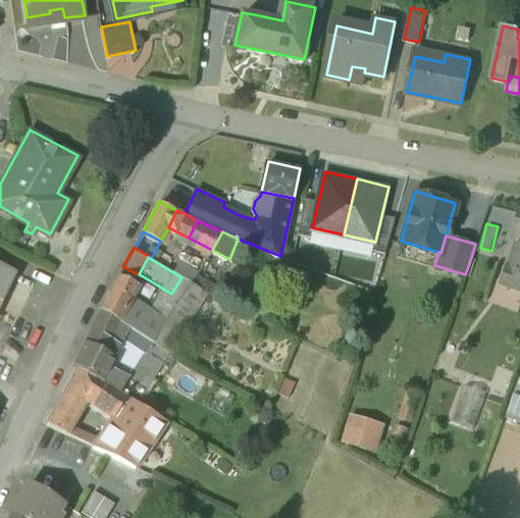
[(174,270),(194,281),(199,272),(200,270),(180,259),(174,270)]
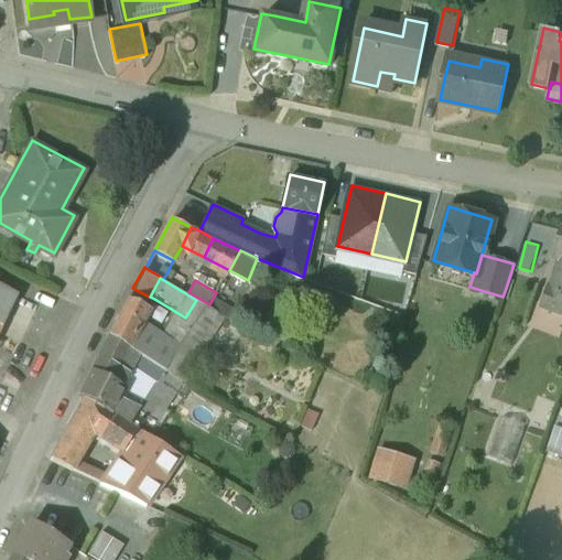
[(18,291),(0,281),(0,321),(2,322),(18,291)]
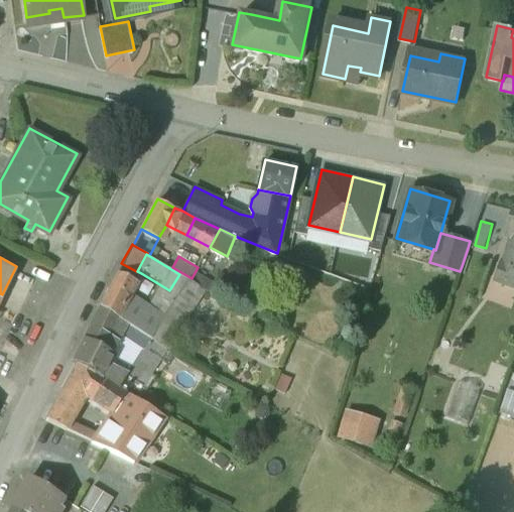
[(502,260),(497,279),(513,284),(513,264),(507,262),(502,260)]
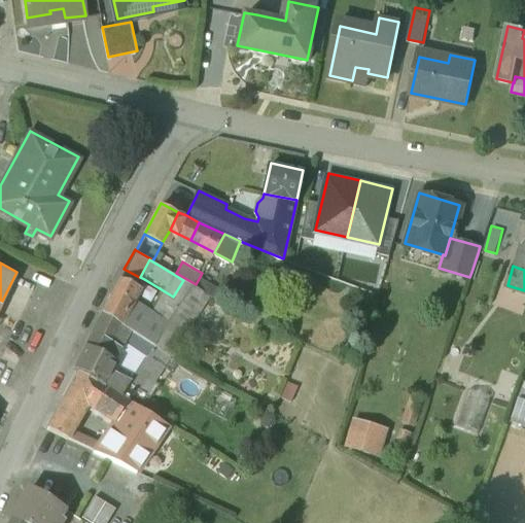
[(139,277),(124,269),(103,310),(121,320),(134,298),(144,279),(140,277),(139,277)]
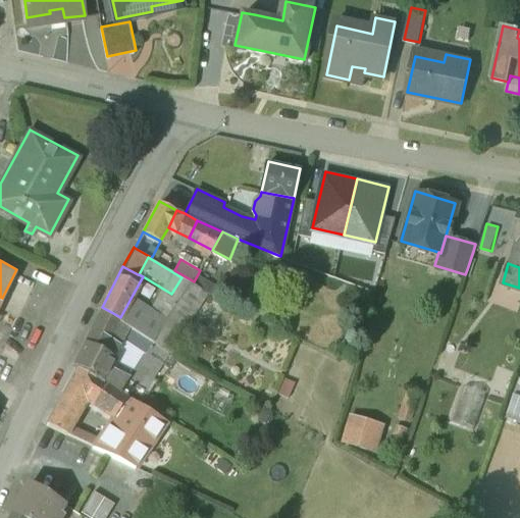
[(199,272),(194,281),(215,294),(220,285),(199,272)]
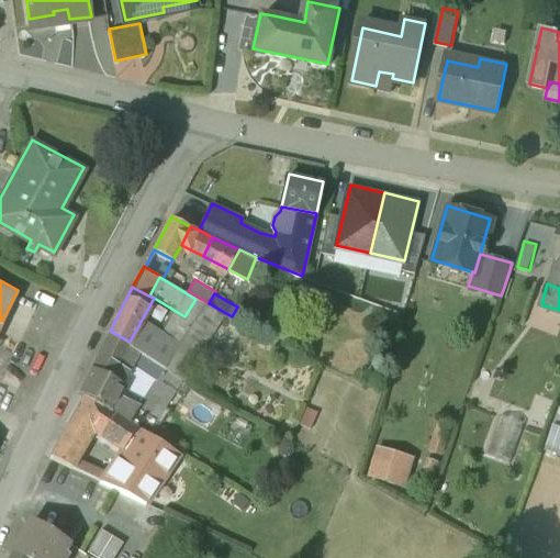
[(210,308),(196,299),(185,316),(193,322),(199,325),(210,308)]
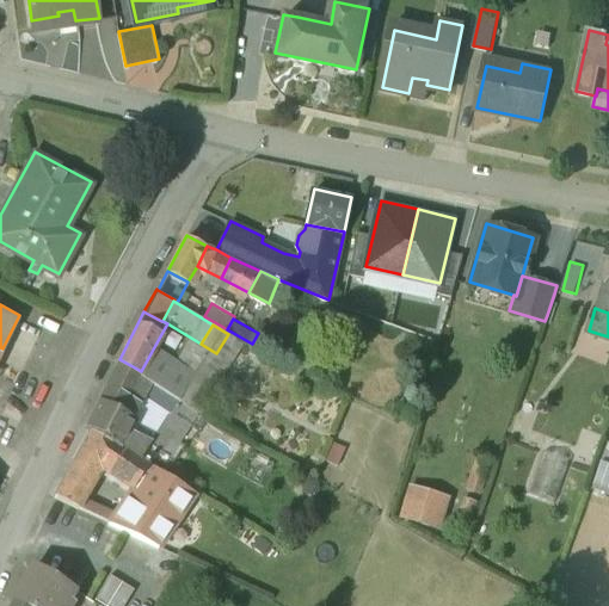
[(197,371),(155,345),(141,371),(153,379),(183,397),(201,408),(241,342),(228,334),(216,353),(210,350),(197,371)]
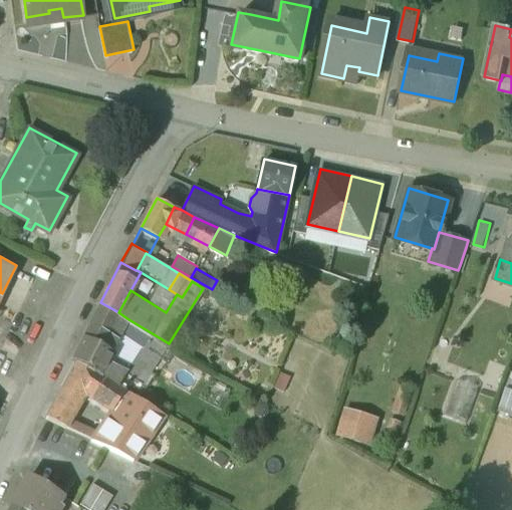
[(118,312),(100,302),(90,321),(118,338),(121,332),(129,319),(118,312)]
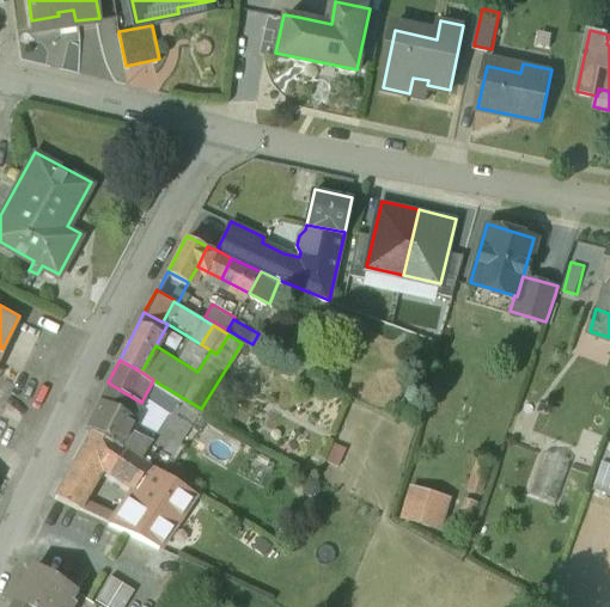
[(183,398),(153,380),(145,396),(170,412),(174,414),(183,398)]
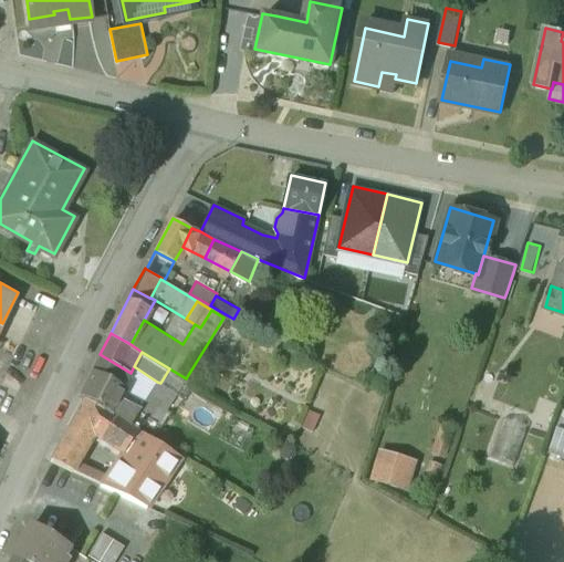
[(131,373),(100,354),(92,370),(124,386),(131,373)]
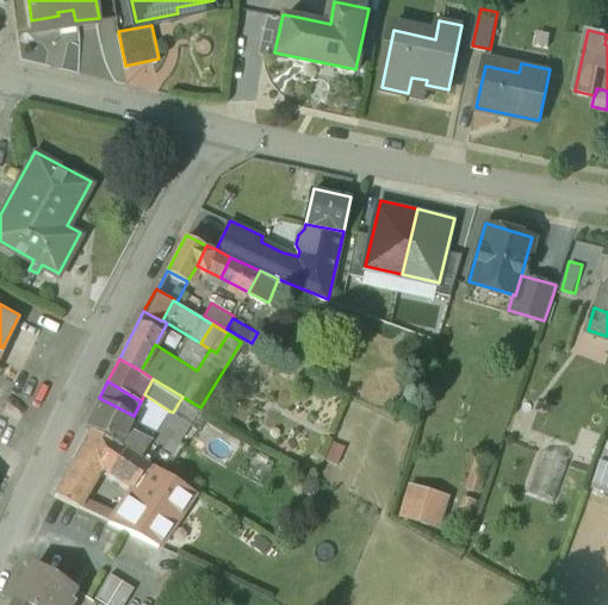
[(173,412),(169,411),(157,428),(177,441),(200,407),(182,397),(173,412)]
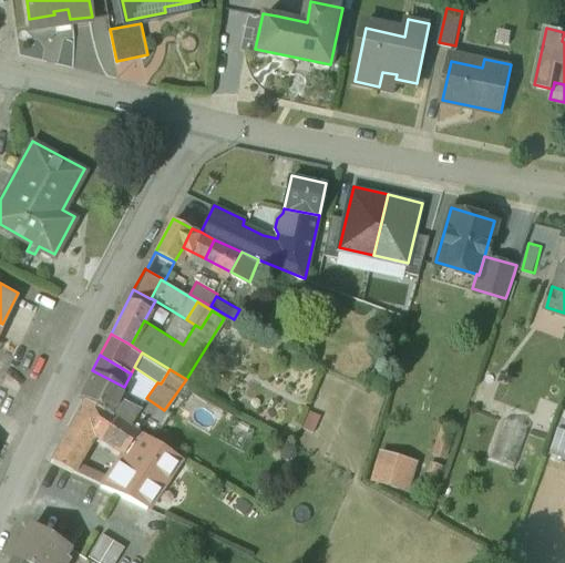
[(124,387),(92,370),(80,395),(86,397),(111,410),(111,411),(131,423),(141,408),(140,408),(121,398),(126,388),(124,387)]
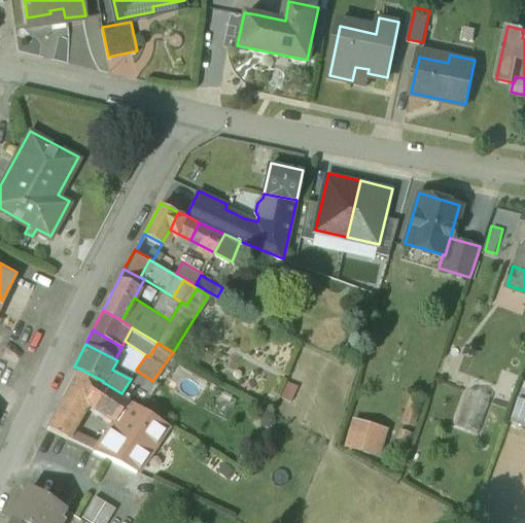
[(103,381),(80,369),(66,395),(81,405),(85,396),(118,416),(129,397),(121,393),(103,382),(103,381)]
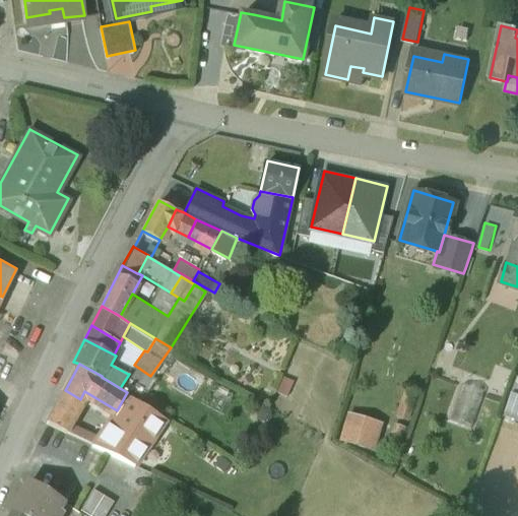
[(150,376),(134,365),(128,374),(129,374),(120,388),(127,392),(137,398),(150,376)]
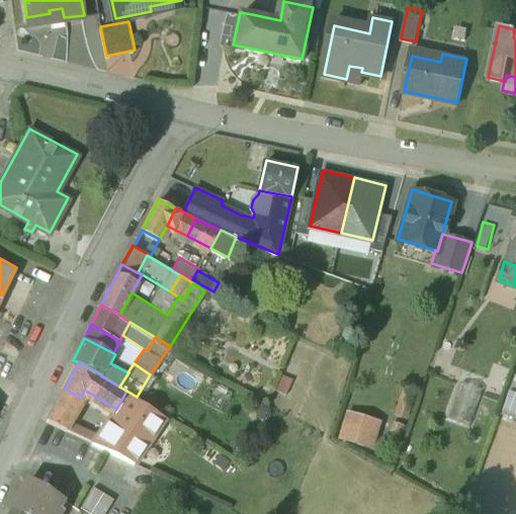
[(515,379),(503,410),(515,414),(515,379)]
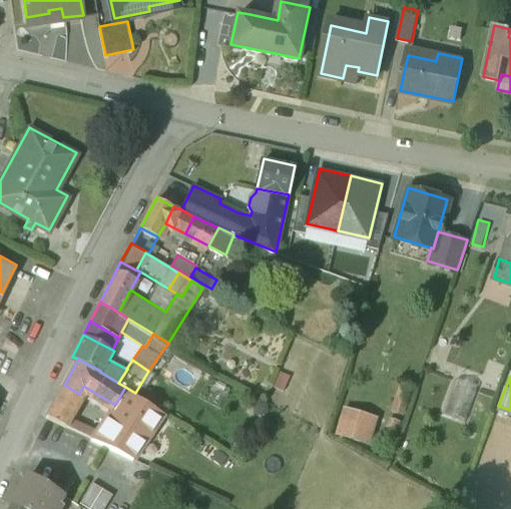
[(465,421),(478,385),(457,378),(444,413),(465,421)]
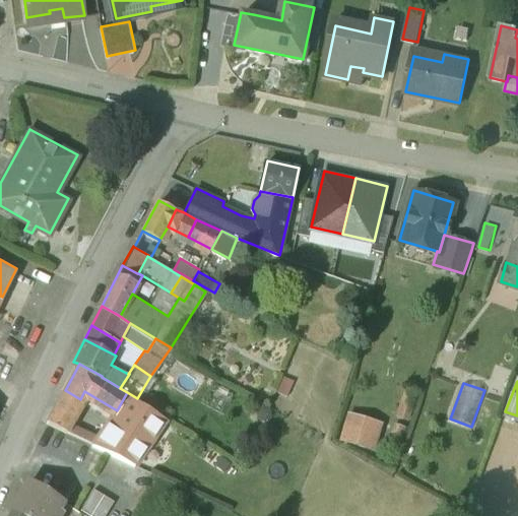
[(80,399),(65,390),(57,404),(75,413),(80,399)]
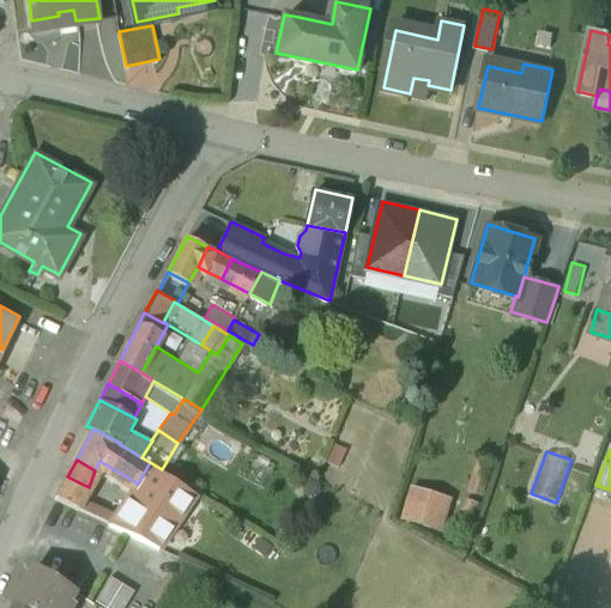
[(162,469),(150,462),(138,484),(112,521),(127,528),(127,529),(158,545),(197,491),(165,470),(162,469)]
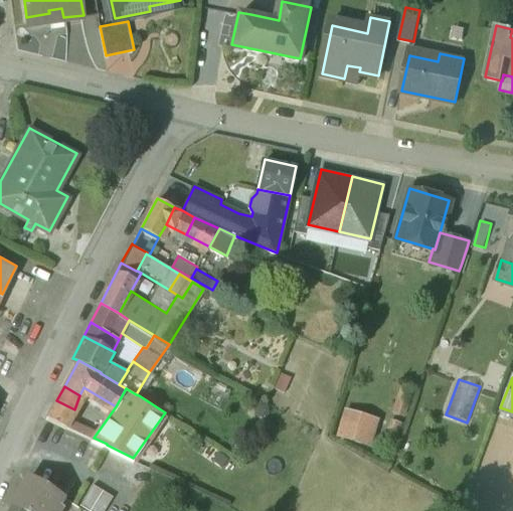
[(412,394),(399,390),(391,412),(404,416),(412,394)]
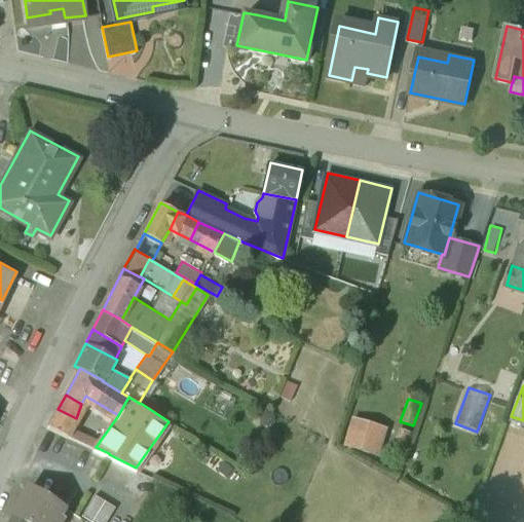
[(76,418),(58,409),(48,424),(69,435),(74,423),(76,418)]
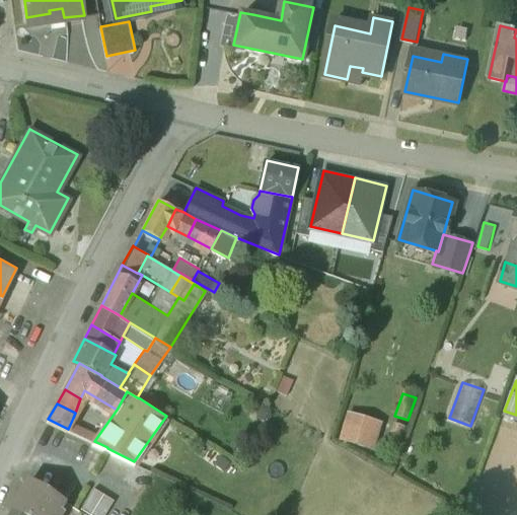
[(382,423),(347,413),(340,437),(375,447),(382,423)]
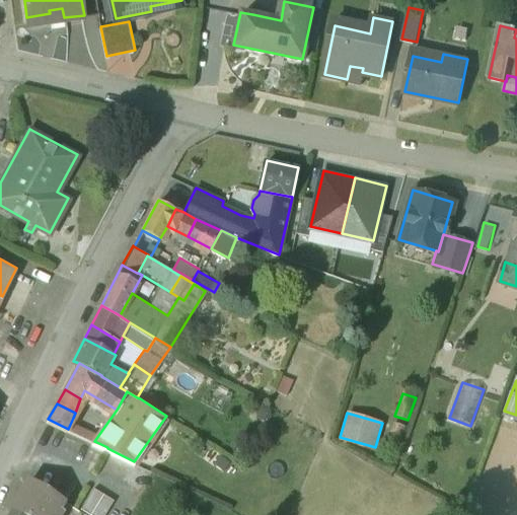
[(96,429),(73,418),(68,429),(91,439),(96,429)]
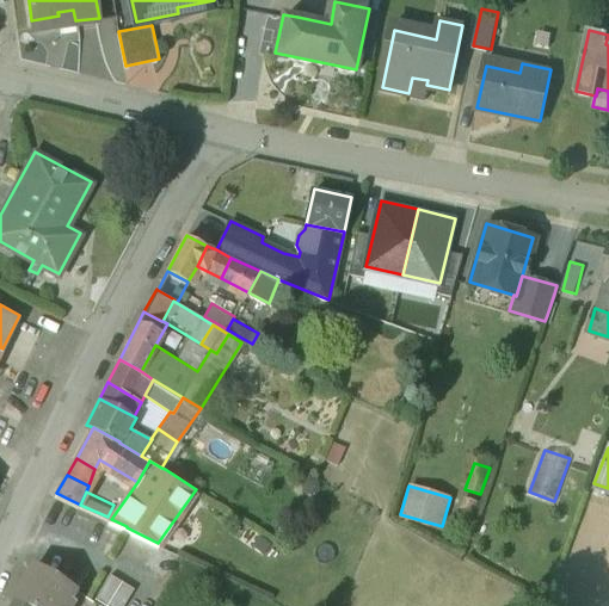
[(75,586),(36,562),(16,597),(29,605),(71,605),(72,604),(75,600),(69,597),(75,586)]
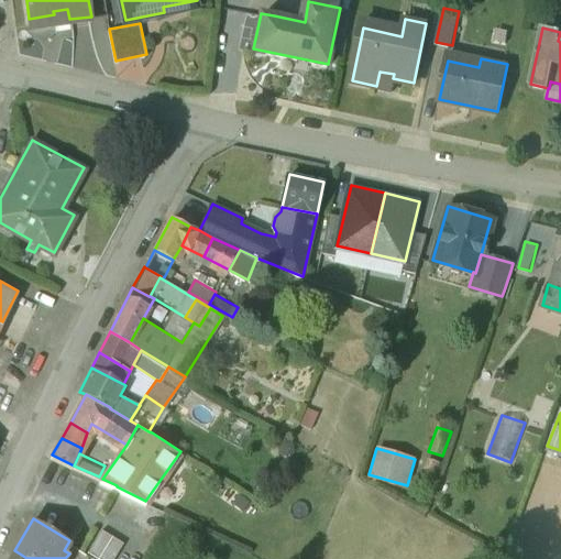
[(113,558),(124,541),(102,527),(89,550),(103,558),(113,558)]
